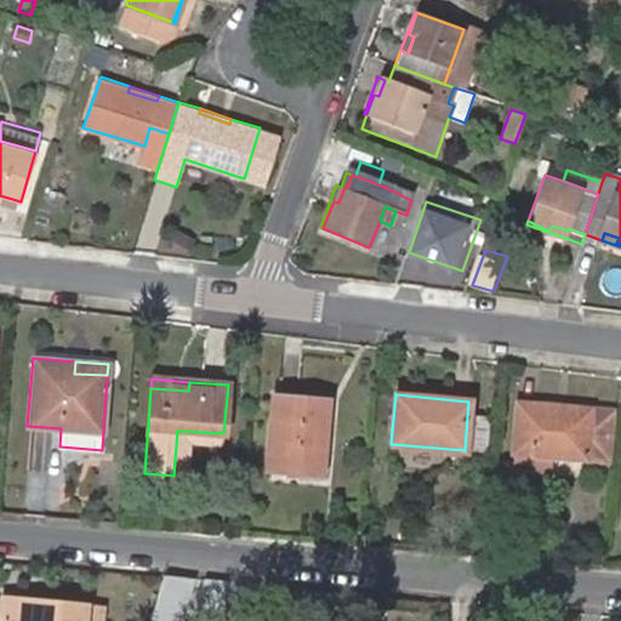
[(322,471),(328,400),(277,396),(272,466),(322,471)]
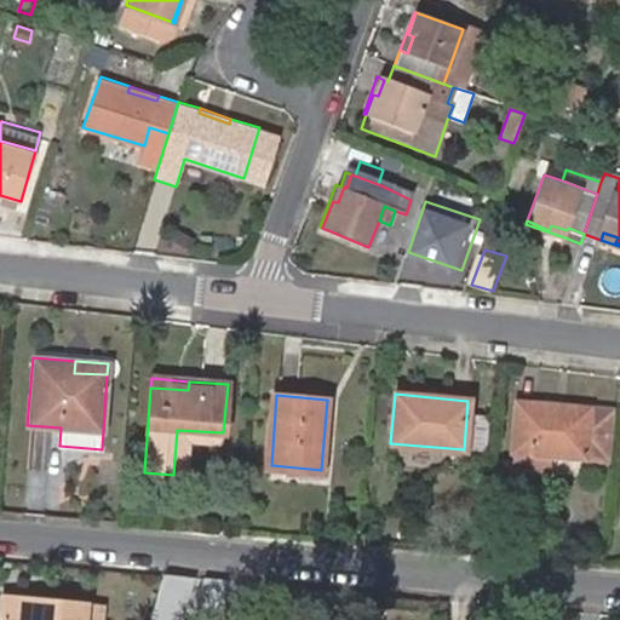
[(389,397),(373,395),(372,420),(388,420),(389,397)]
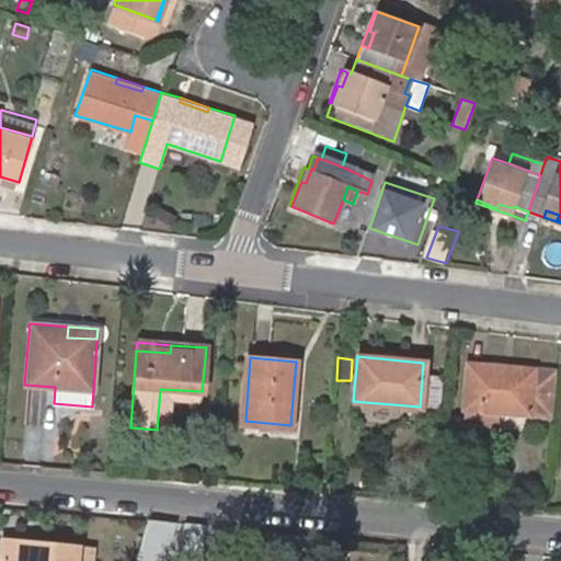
[(469,363),(465,404),(465,426),(483,427),(484,409),(530,411),(534,367),(469,363)]
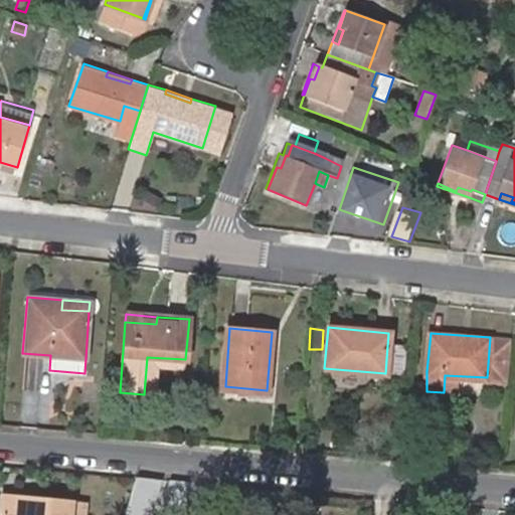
[(387,346),(385,373),(403,374),(405,348),(387,346)]
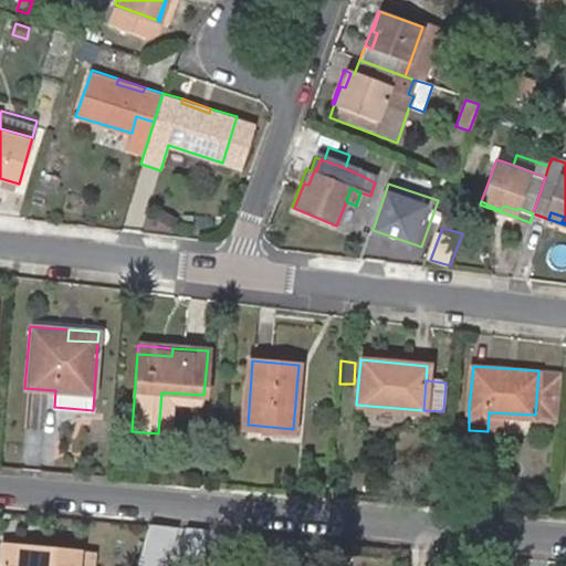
[(161,392),(158,433),(165,435),(169,402),(202,405),(203,395),(161,392)]
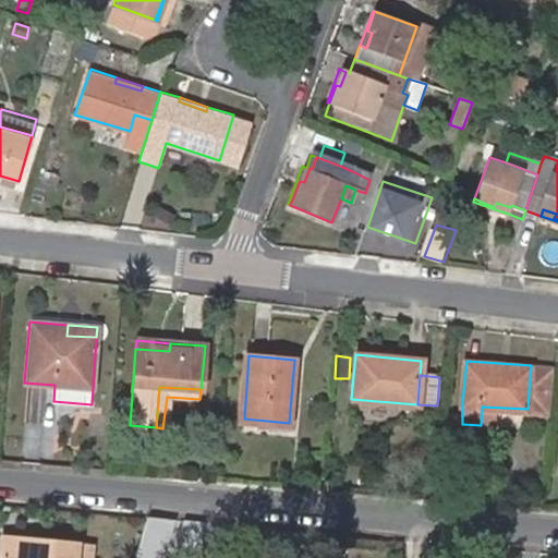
[(147,557),(160,514),(135,512),(122,557),(147,557)]
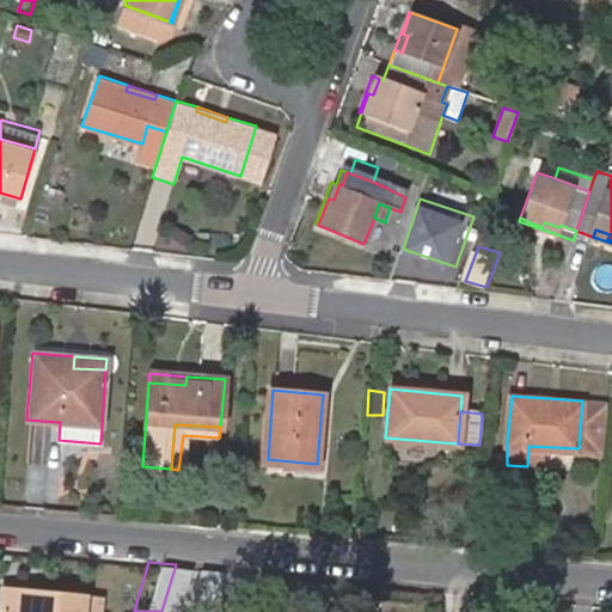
[(215,569),(185,565),(177,600),(208,604),(215,569)]
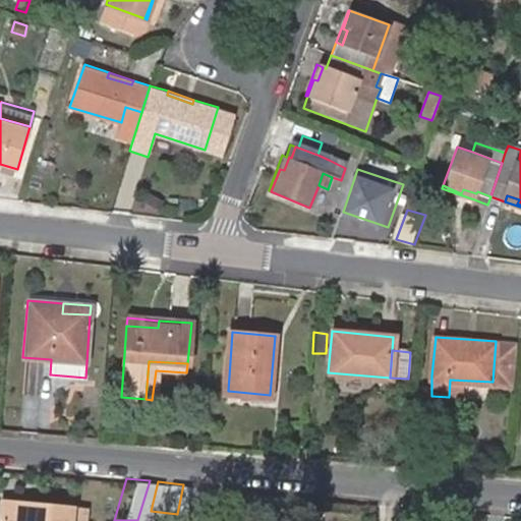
[(0,497),(0,507),(29,510),(29,500),(0,497)]
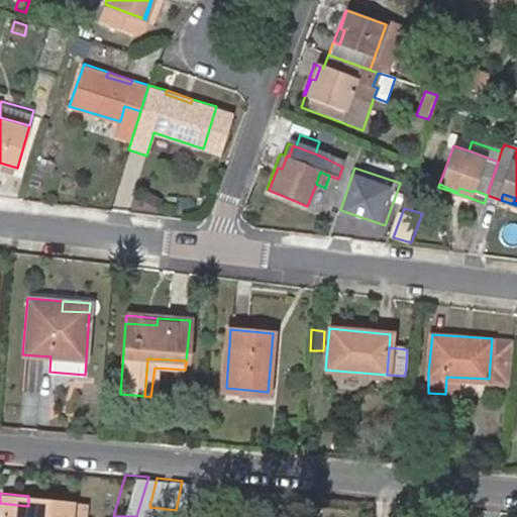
[(28,506),(0,503),(0,516),(57,516),(59,499),(28,496),(28,506)]
